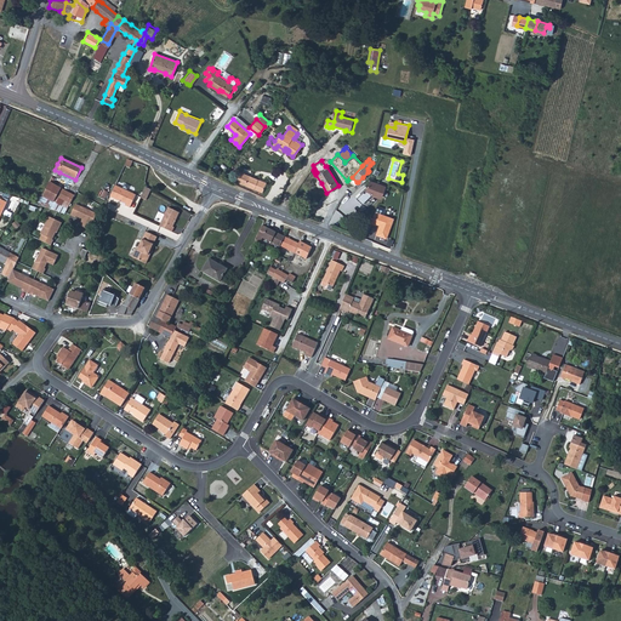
[(240,171),(235,181),(243,184),(261,192),(266,181),(246,174),(240,171)]
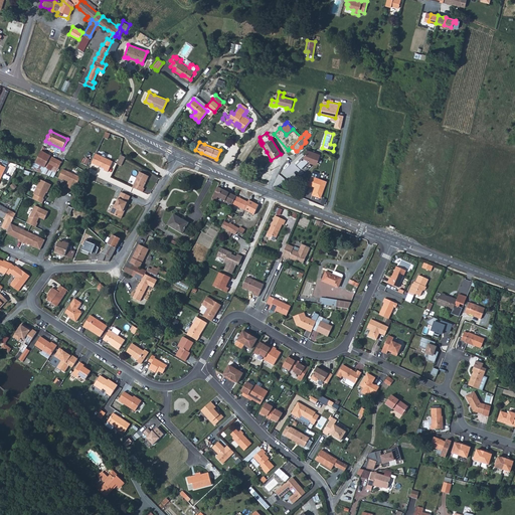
[(306,149),(303,159),(307,161),(312,163),(313,162),(316,163),(320,154),(306,149)]
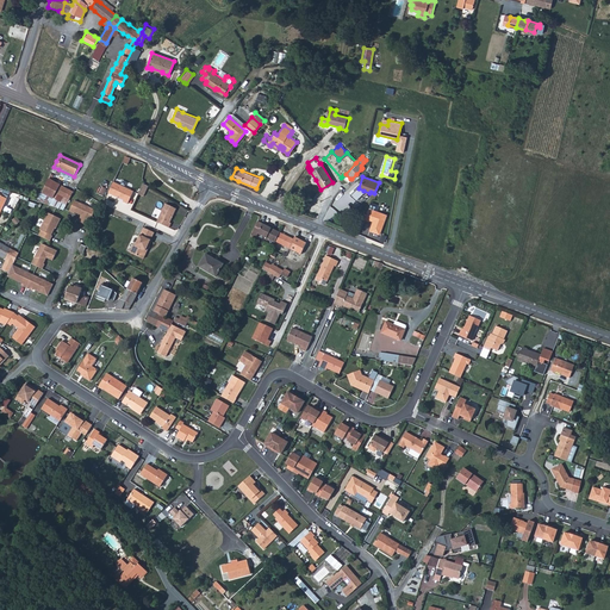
[(49,205),(63,211),(73,193),(48,180),(38,201),(47,204),(49,205)]
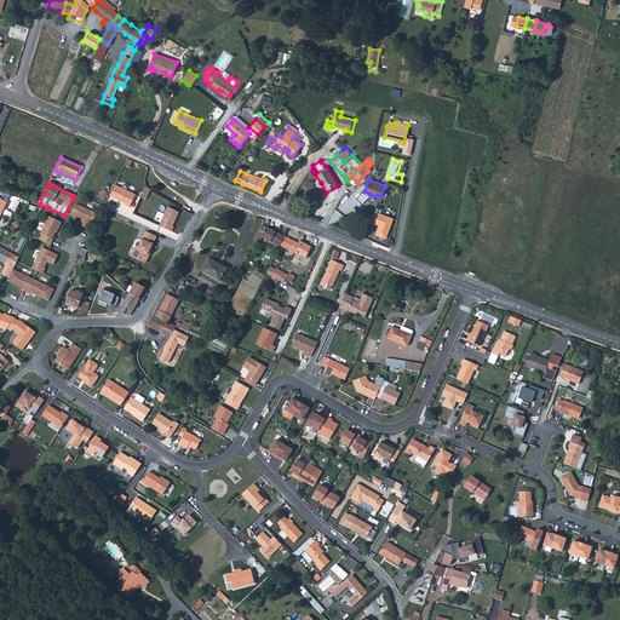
[(116,185),(112,196),(126,204),(125,205),(130,207),(136,194),(116,185)]
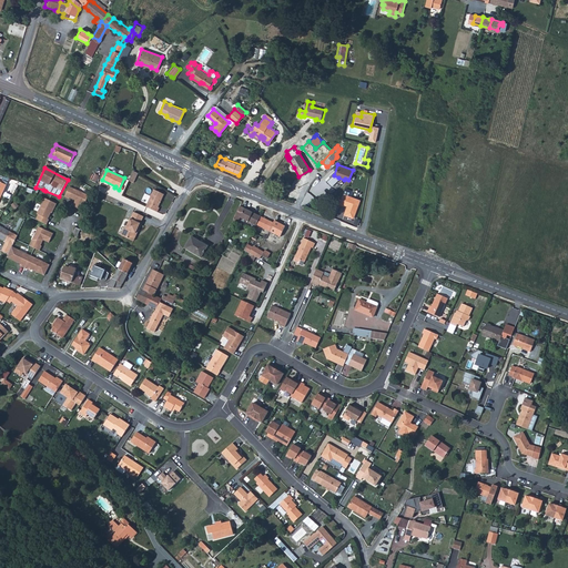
[(88,195),(69,186),(64,196),(69,199),(69,198),(72,200),(74,201),(72,206),(81,211),(88,195)]
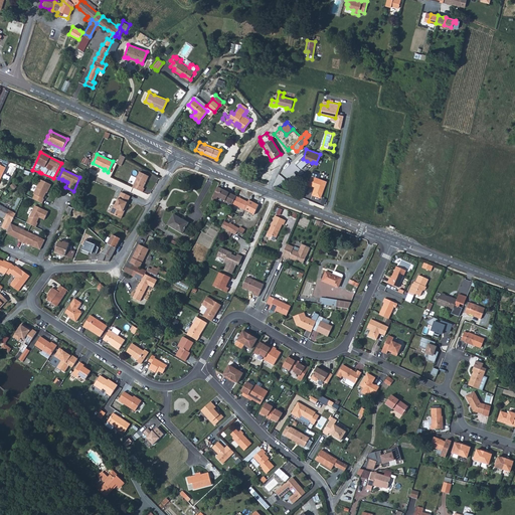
[(132,186),(142,191),(144,187),(143,187),(149,175),(144,173),(139,171),(132,186)]
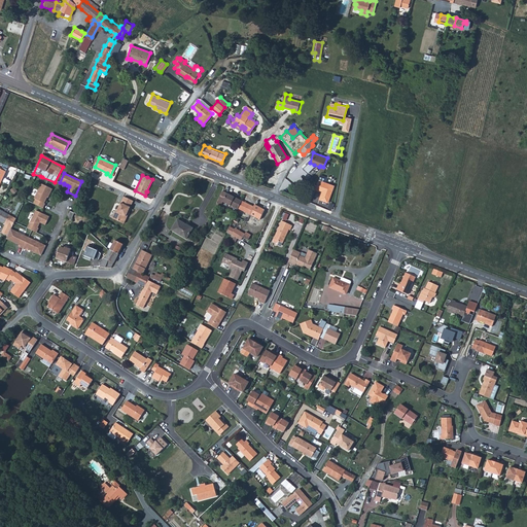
[(334,185),(317,179),(314,188),(319,190),(319,189),(321,190),(318,199),(323,200),(327,202),(334,185)]
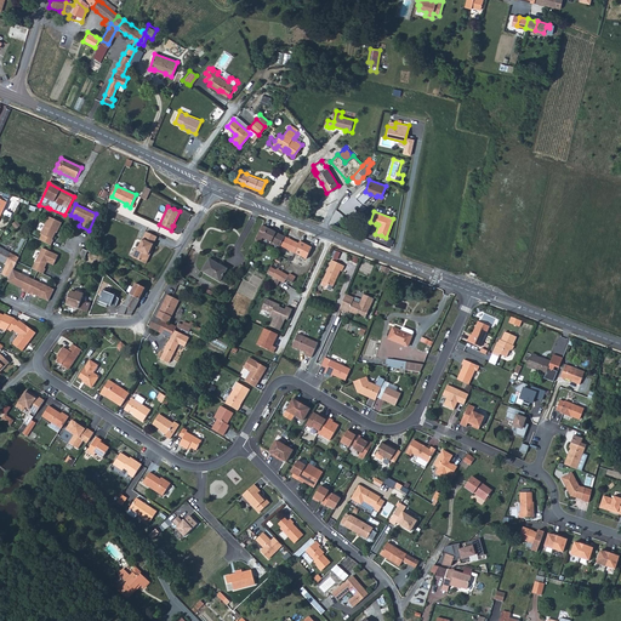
[(50,245),(52,240),(51,239),(53,234),(56,229),(57,229),(61,222),(47,216),(39,234),(41,234),(39,239),(50,245)]
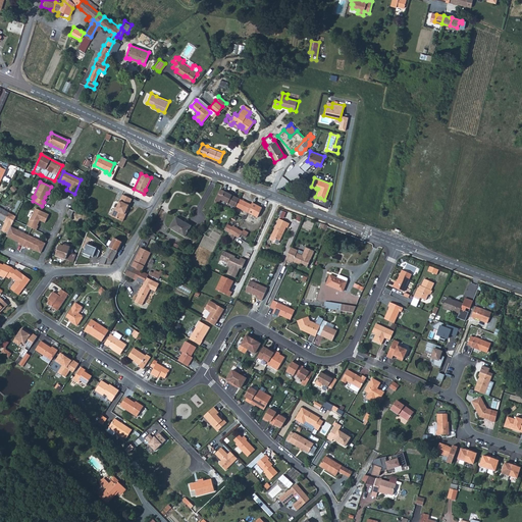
[(229,194),(220,189),(216,197),(220,199),(235,206),(239,198),(229,194)]
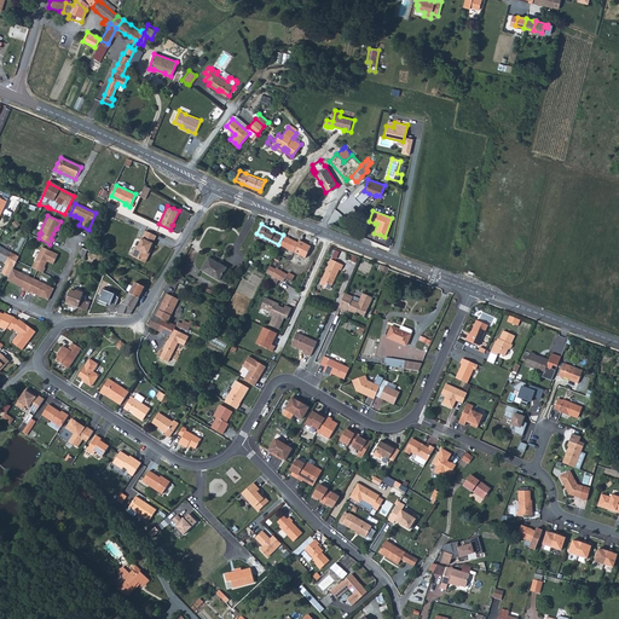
[(137,248),(133,256),(146,262),(155,244),(154,243),(157,236),(146,231),(138,248),(137,248)]
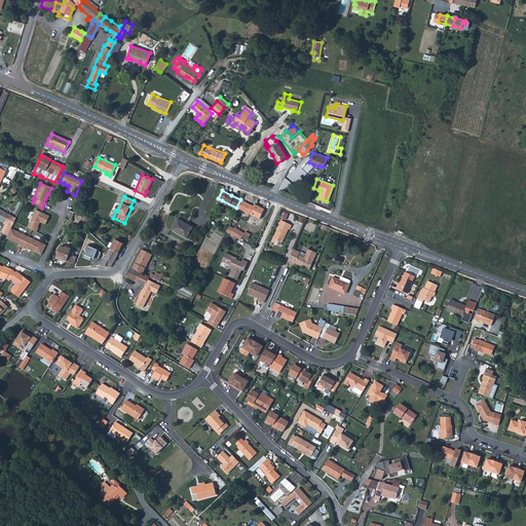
[(247,202),(240,199),(236,208),(249,213),(252,205),(247,202)]
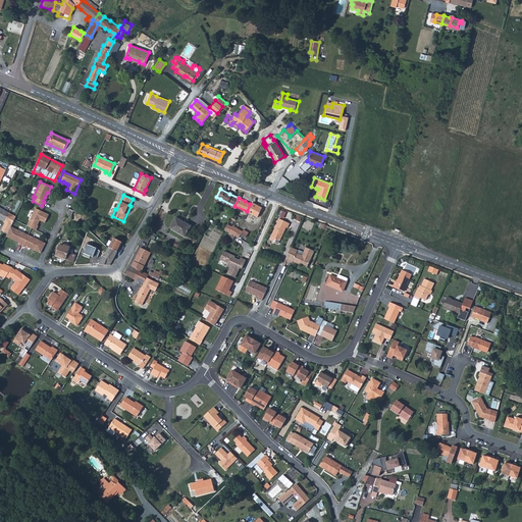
[(262,207),(252,202),(250,204),(247,211),(252,214),(257,217),(262,207)]
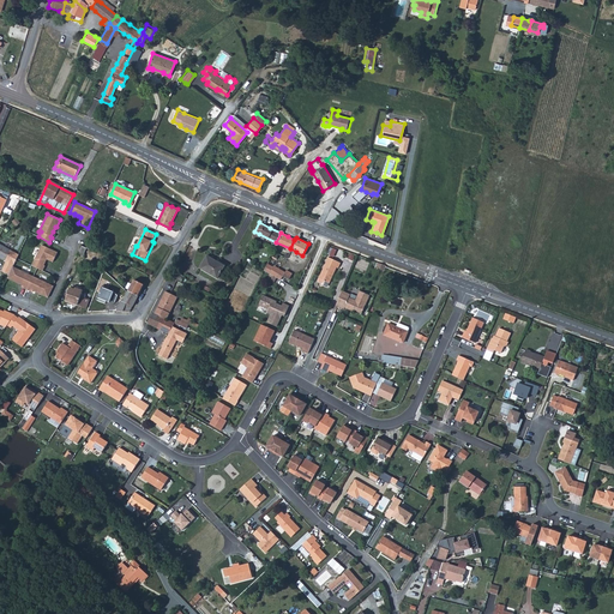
[(8,250),(0,244),(0,256),(0,257),(6,260),(1,269),(8,274),(12,265),(14,262),(18,254),(13,252),(8,250)]
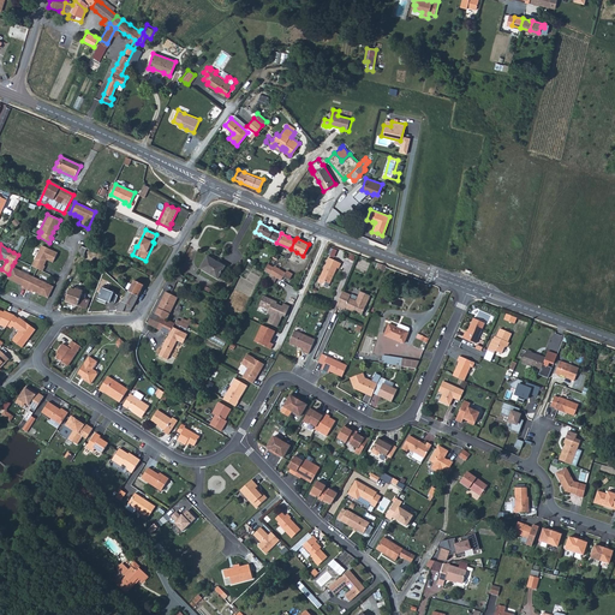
[(79,244),(76,255),(82,257),(87,246),(79,244)]
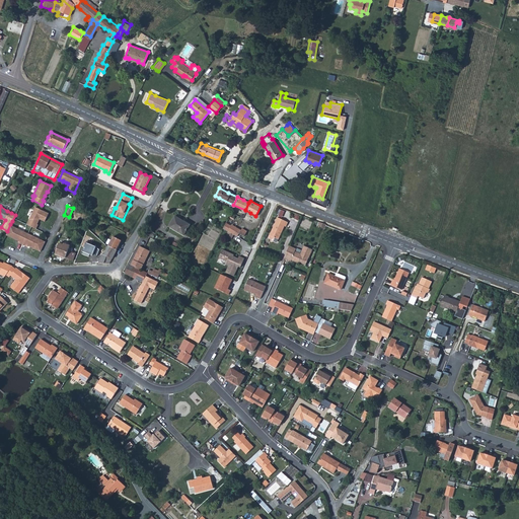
[(34,207),(26,224),(35,228),(38,224),(36,224),(38,221),(39,219),(44,221),(48,213),(34,207)]
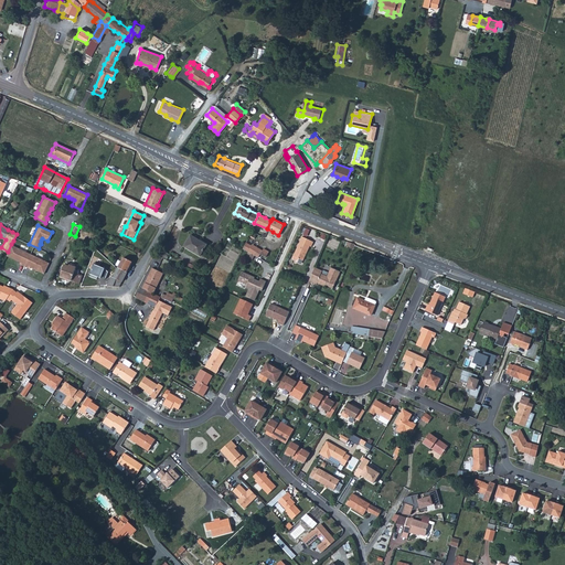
[(192,235),(184,246),(202,256),(208,245),(203,242),(198,238),(192,235)]
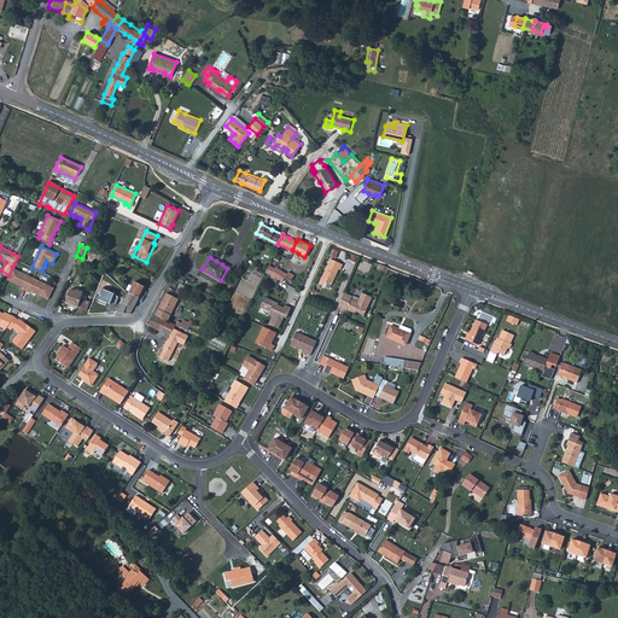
[(331,257),(320,280),(321,281),(324,283),(325,283),(326,281),(327,281),(332,283),(339,267),(340,268),(343,262),(331,257)]
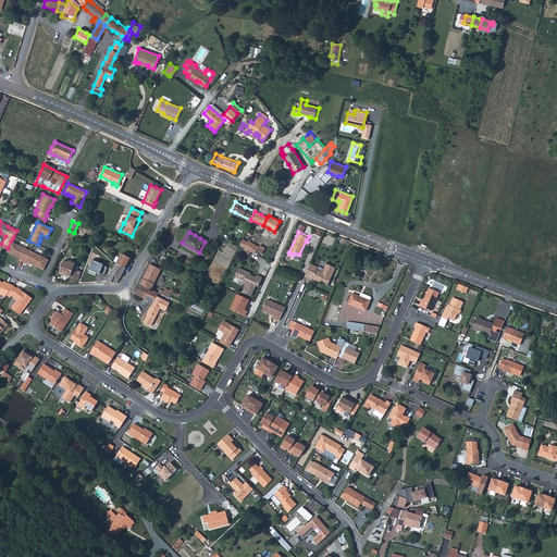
[(322,246),(333,249),(335,240),(325,237),(322,246)]
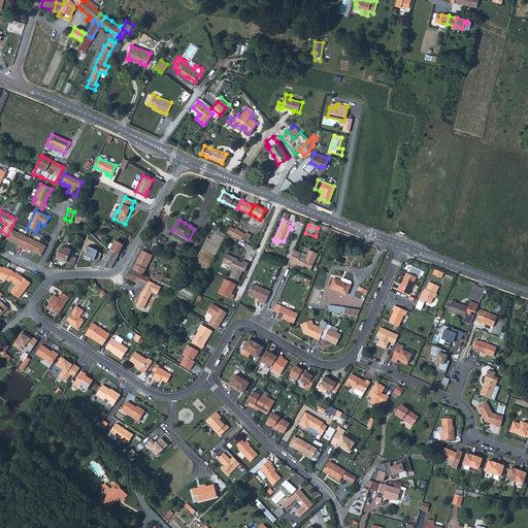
[(229,226),(226,231),(238,237),(239,238),(241,239),(243,236),(249,238),(252,233),(246,231),(245,233),(235,227),(234,228),(229,226)]
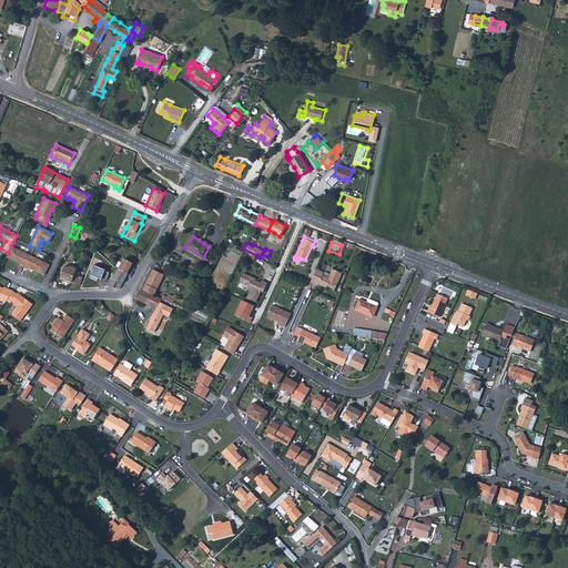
[(49,264),(11,245),(8,253),(6,256),(20,263),(19,264),(29,270),(30,267),(43,274),(49,264)]
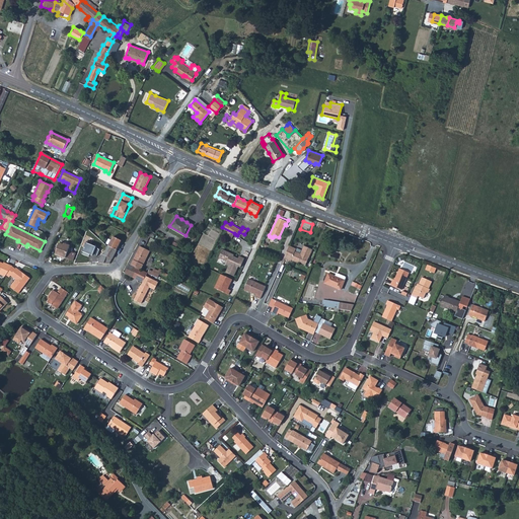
[(100,257),(98,262),(109,264),(112,261),(122,239),(114,235),(108,245),(103,253),(102,253),(100,257)]
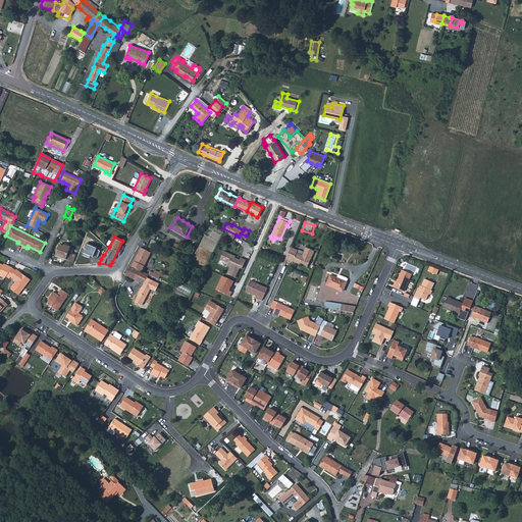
[(154,250),(155,247),(162,250),(164,245),(151,240),(148,248),(154,250)]
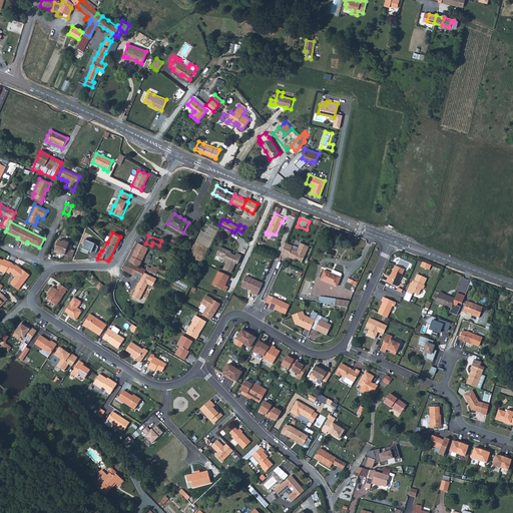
[(94,246),(101,250),(102,250),(107,242),(99,237),(94,246)]
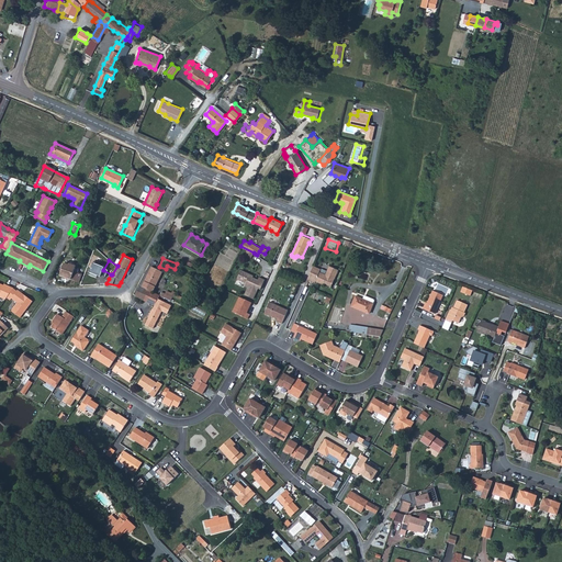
[(63,262),(58,274),(68,278),(78,282),(81,272),(77,271),(77,272),(72,271),(75,266),(68,263),(68,265),(63,262)]
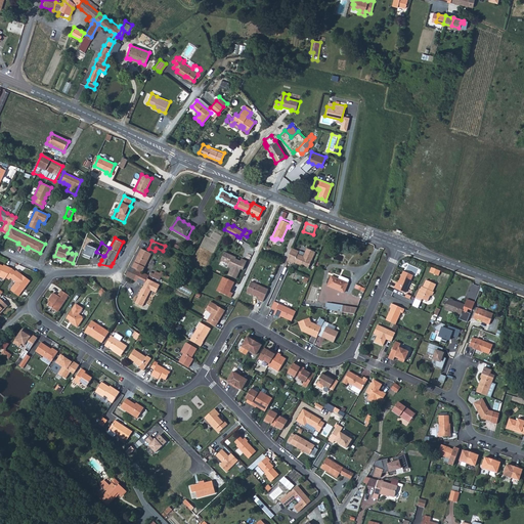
[(141,247),(132,265),(142,270),(151,252),(141,247)]
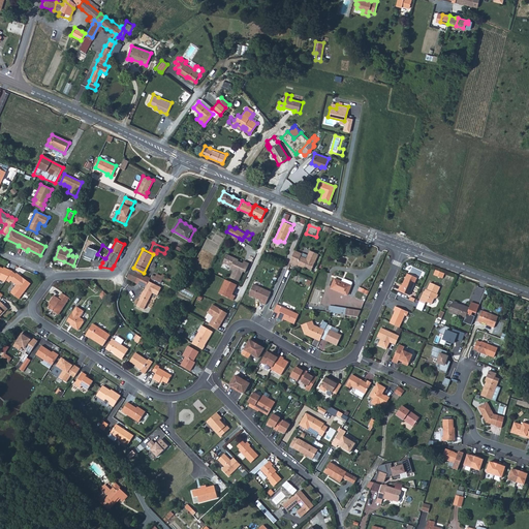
[(302,252),(294,249),(289,261),(292,262),(297,265),(297,263),(303,266),(303,265),(312,269),(318,252),(310,249),(306,257),(301,254),(302,252)]
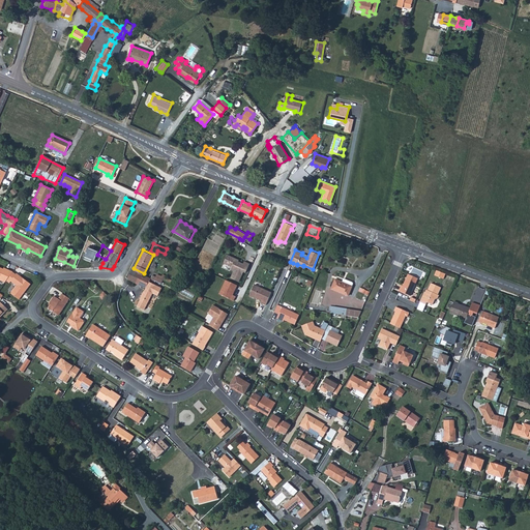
[(236,257),(231,255),(228,260),(229,261),(229,262),(228,263),(233,265),(231,268),(234,269),(232,275),(239,280),(244,270),(246,271),(251,262),(245,260),(243,262),(240,260),(236,258),(236,257)]
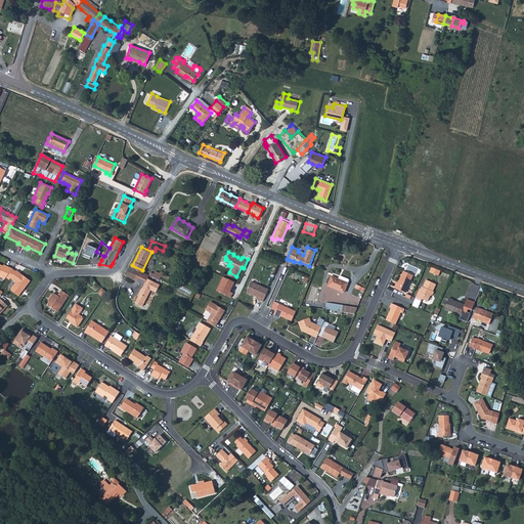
[(12,272),(15,269),(9,266),(8,267),(1,264),(0,263),(0,275),(7,279),(12,272)]
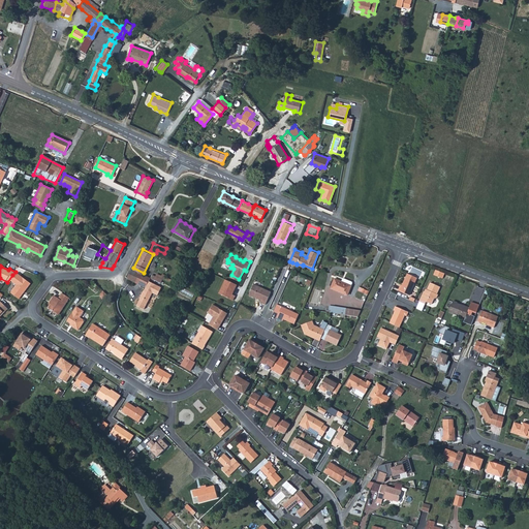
[(133,268),(132,268),(127,277),(141,283),(145,274),(144,273),(133,268)]
